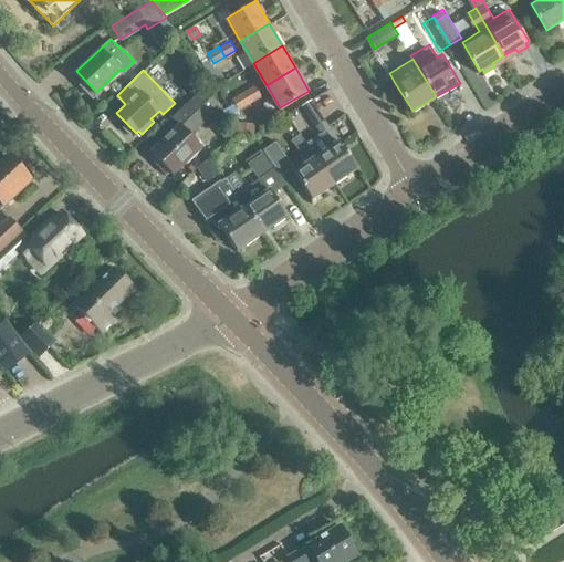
[(251,101),(262,94),(257,84),(244,91),(251,101)]
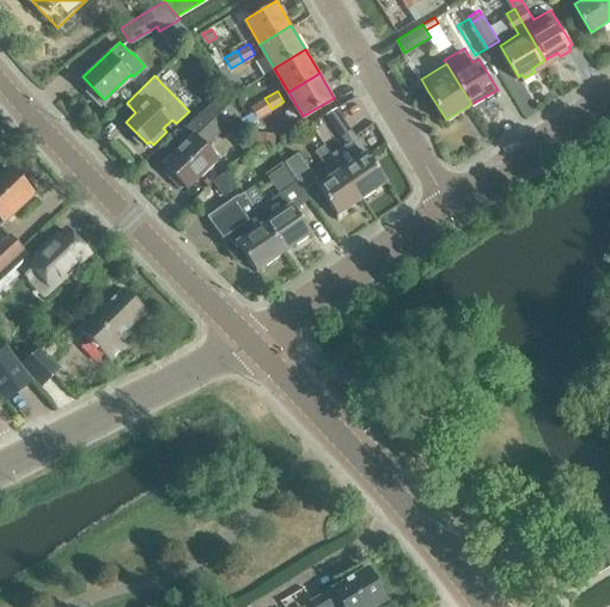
[(194,133),(164,161),(175,172),(171,176),(181,185),(184,183),(188,186),(219,158),(206,143),(220,129),(217,126),(236,108),(220,92),(187,124),(194,133)]
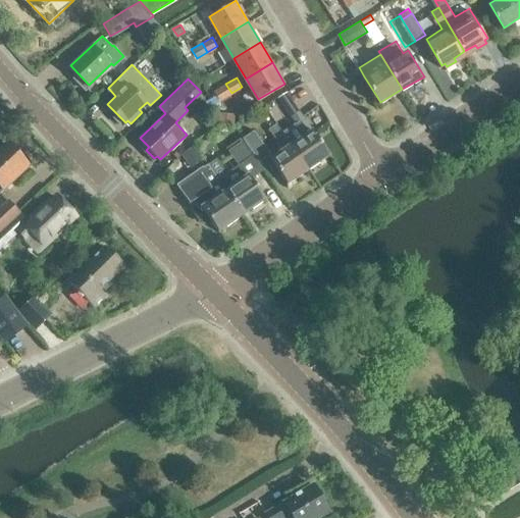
[(220,99),(231,93),(225,84),(215,90),(220,99)]
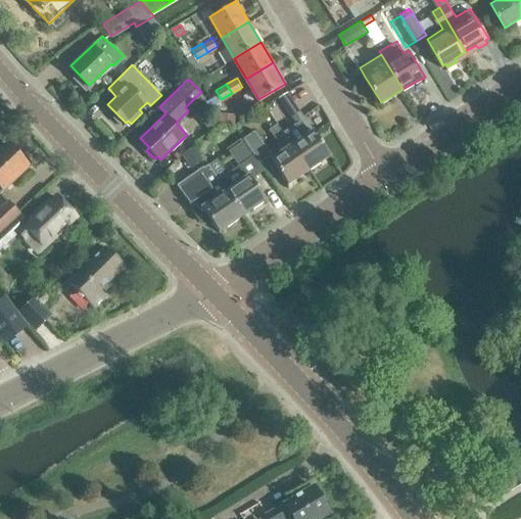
[(288,106),(294,101),(287,91),(281,95),(288,106)]
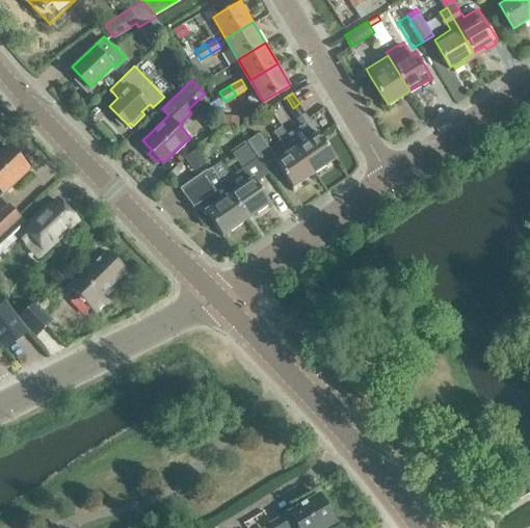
[(307,128),(314,124),(305,110),(297,114),(307,128)]
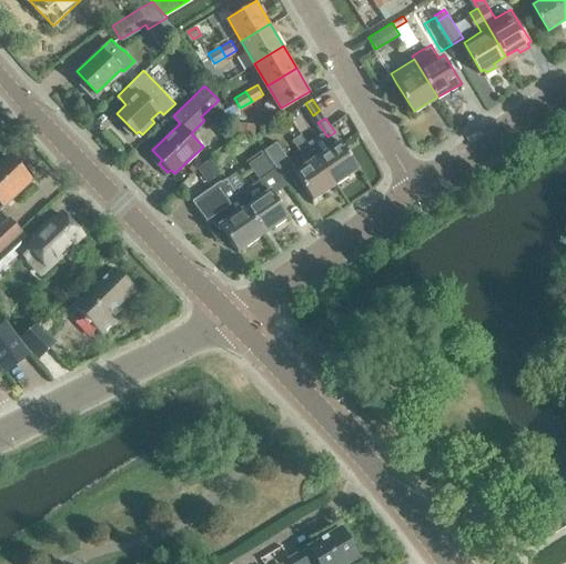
[(256,123),(239,122),(239,131),(255,132),(256,123)]
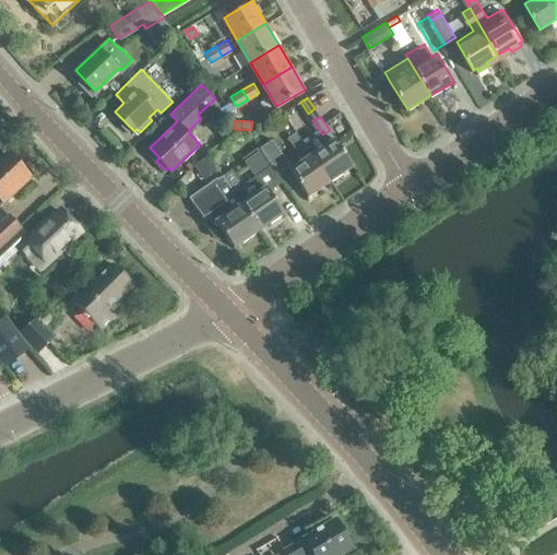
[(303,160),(291,168),(309,196),(331,180),(312,153),(313,152),(308,144),(307,145),(297,130),(289,136),(299,151),(297,152),(303,160)]
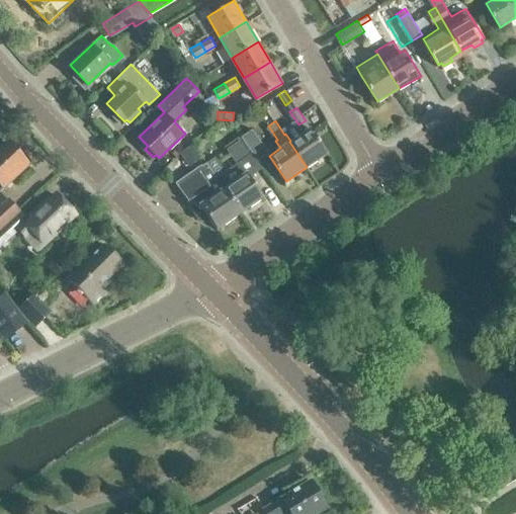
[(258,159),(269,152),(253,127),(242,136),(258,159)]
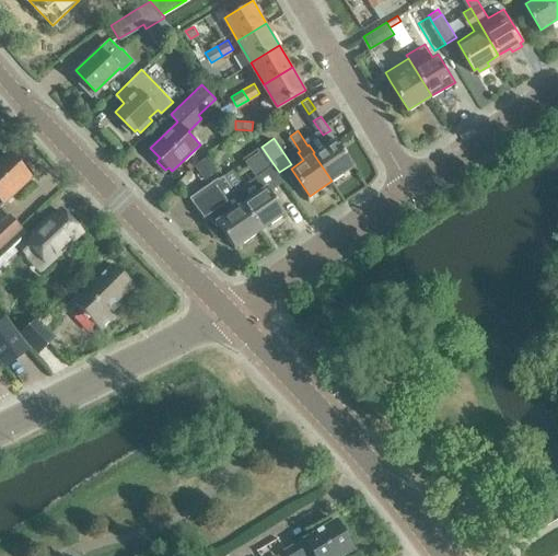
[(336,138),(314,152),(313,153),(332,181),(355,164),(336,138)]
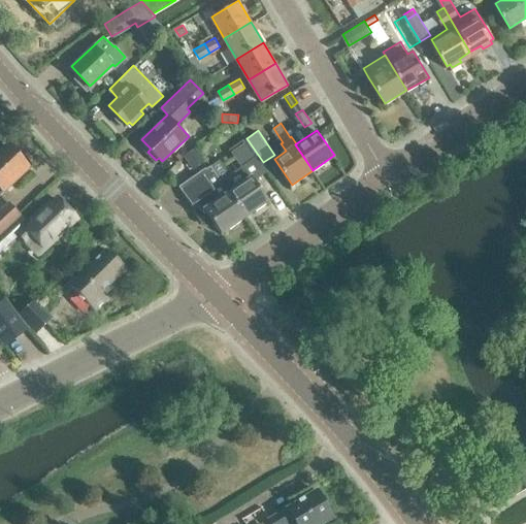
[(0,193),(30,166),(8,142),(0,150),(0,193)]
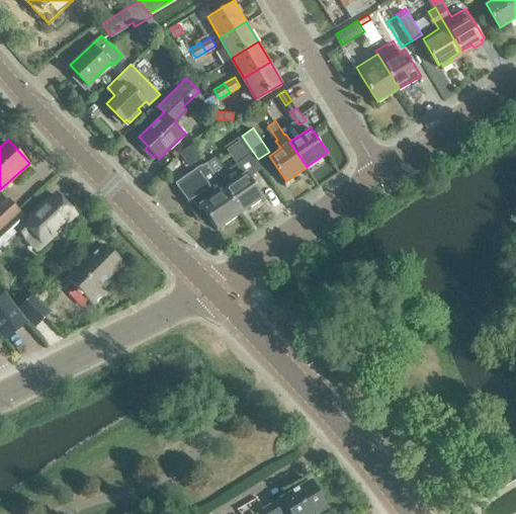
[(237,162),(217,176),(241,211),(263,197),(244,169),(254,162),(239,141),(228,149),(237,162)]
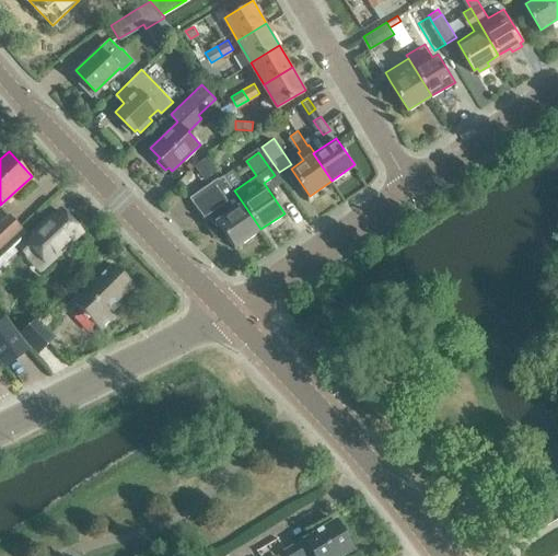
[(216,168),(208,157),(197,164),(206,175),(216,168)]
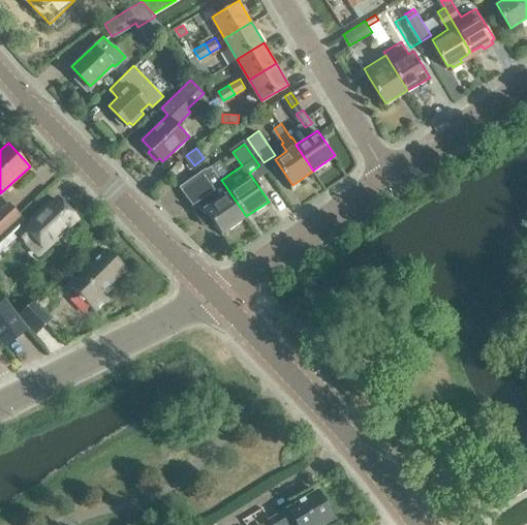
[(211,220),(221,234),(246,216),(221,180),(220,180),(210,165),(179,187),(205,224),(211,220)]
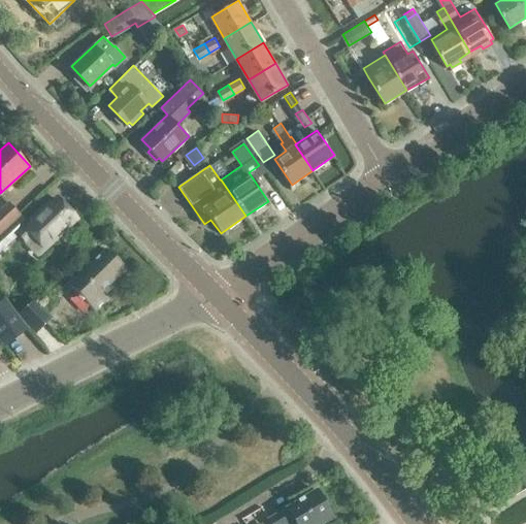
[(281,189),(273,177),(266,182),(274,193),(281,189)]
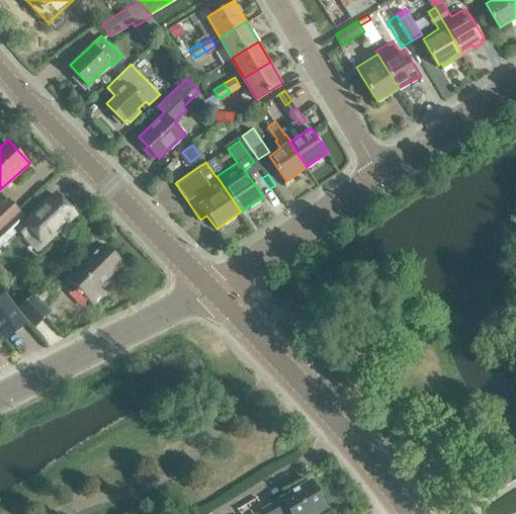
[(69,217),(75,211),(59,193),(52,199),(51,198),(29,218),(21,208),(7,222),(15,231),(24,223),(29,228),(37,222),(50,235),(58,228),(65,236),(76,225),(69,217)]
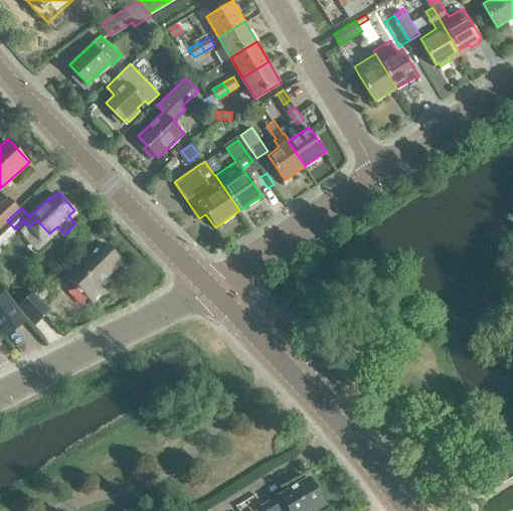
[(0,225),(20,207),(10,195),(0,203),(0,225)]
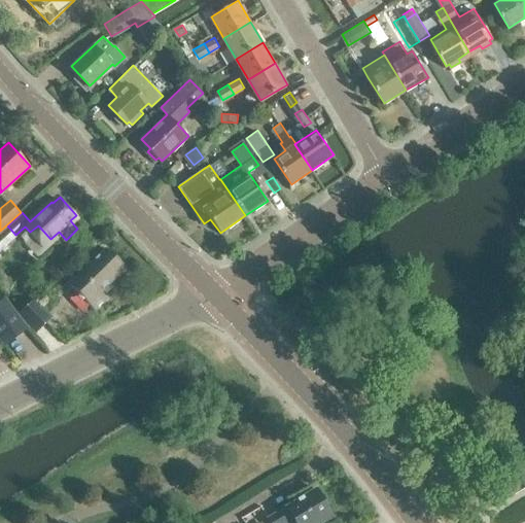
[(117,257),(107,246),(81,272),(80,271),(69,282),(96,308),(108,295),(102,290),(127,266),(123,263),(125,262),(118,256),(117,257)]
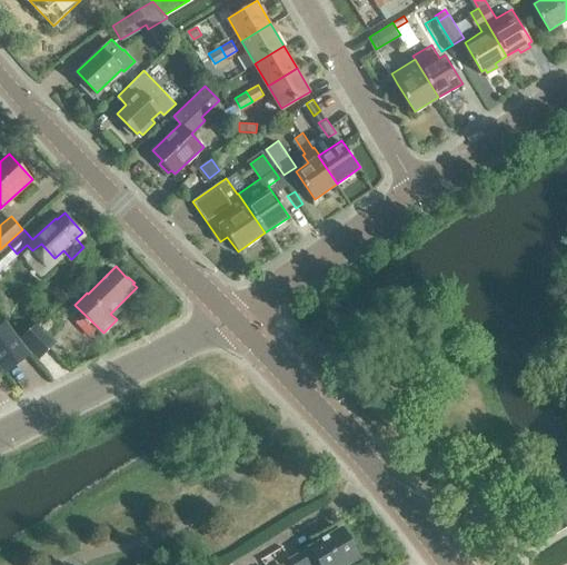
[(40,319),(37,309),(28,314),(31,323),(40,319)]
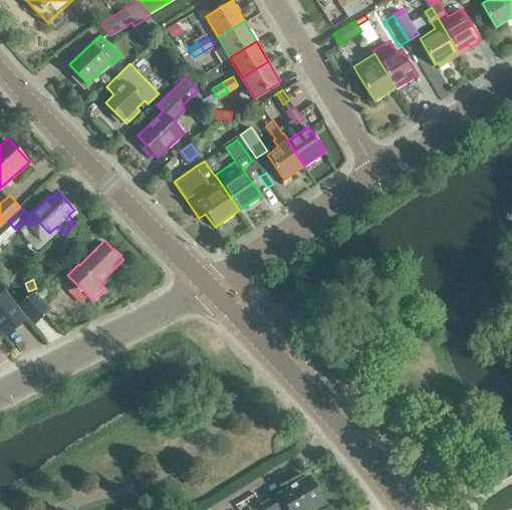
[(37,323),(52,308),(35,291),(20,306),(37,323)]
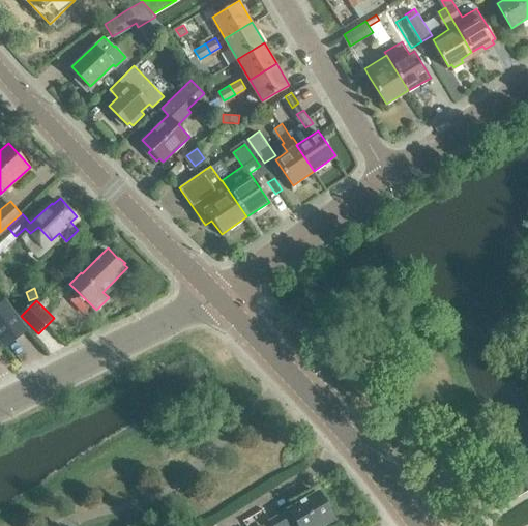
[(0,338),(3,342),(26,325),(13,308),(0,317),(0,338)]
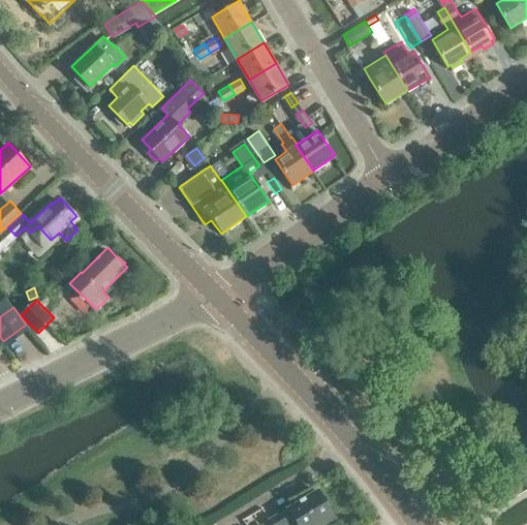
[(299,524),(320,524),(335,517),(318,488),(270,517),(274,524),(286,524),(296,520),(299,524)]
